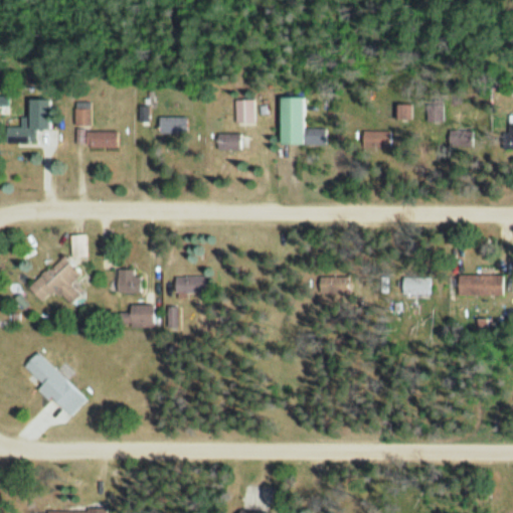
[(280,144),(316,144),(316,133),(304,133),(304,98),(280,98),(280,144)]
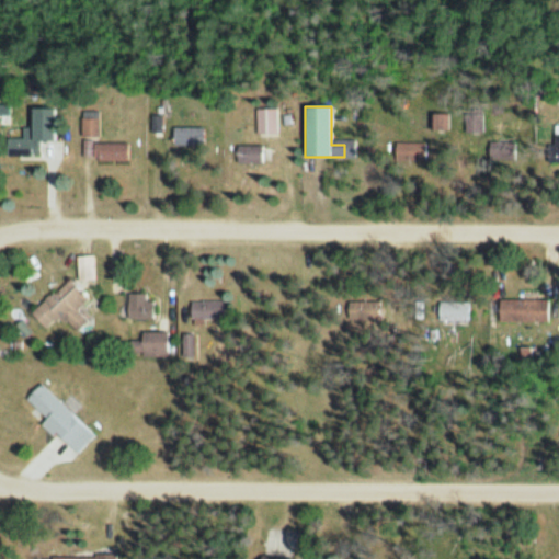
[(31,140),(7,139),(7,156),(40,157),(40,143),(53,143),(53,110),(31,109),(31,140)]
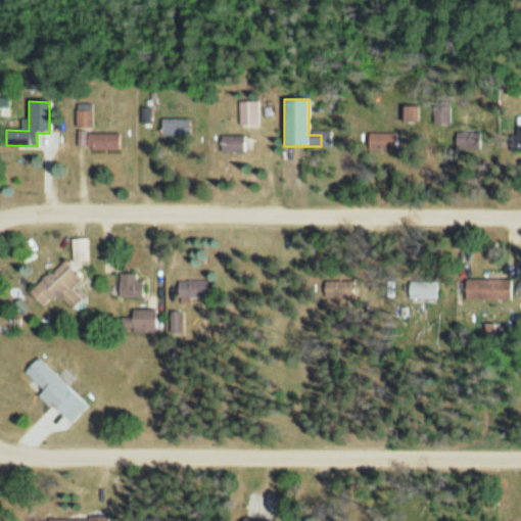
[(78,128),(92,128),(92,104),(78,104),(78,128)]
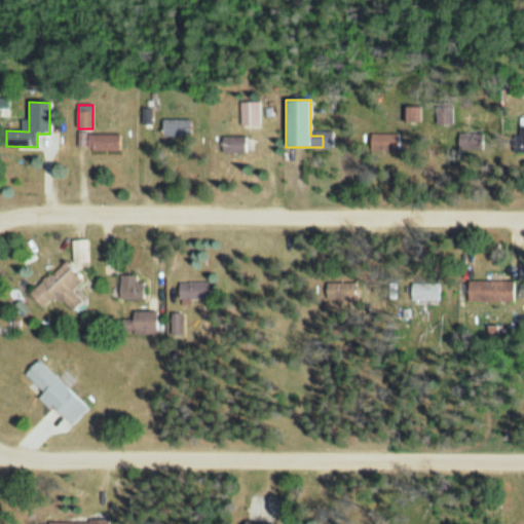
[(417,118),(416,109),(407,111),(408,120),(417,118)]
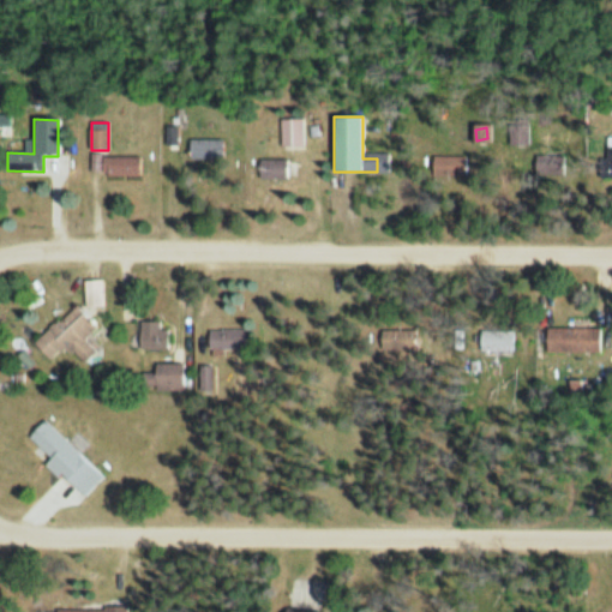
[(222,141),(191,141),(191,160),(222,160),(222,141)]
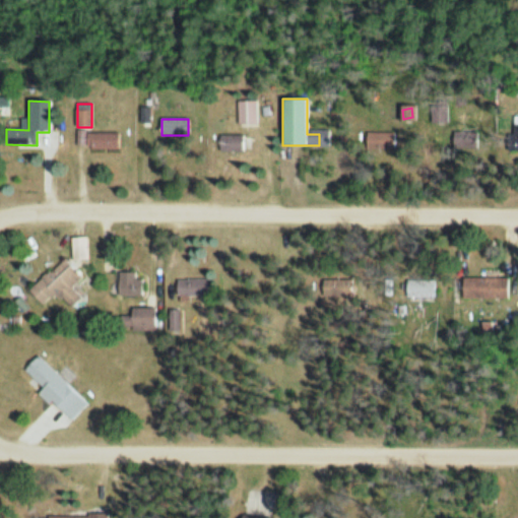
[(367,132),(367,149),(391,149),(391,132),(367,132)]
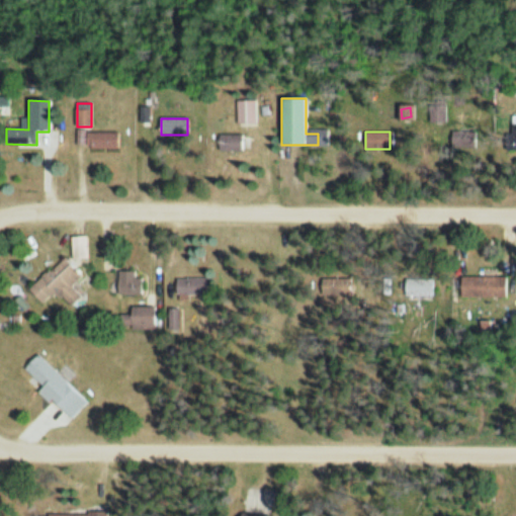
[(118,149),(118,133),(87,133),(87,149),(118,149)]
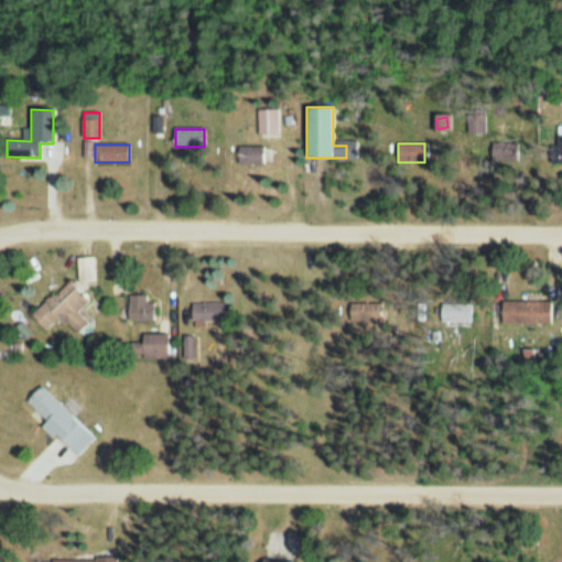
[(238,163),(263,163),(263,147),(238,147),(238,163)]
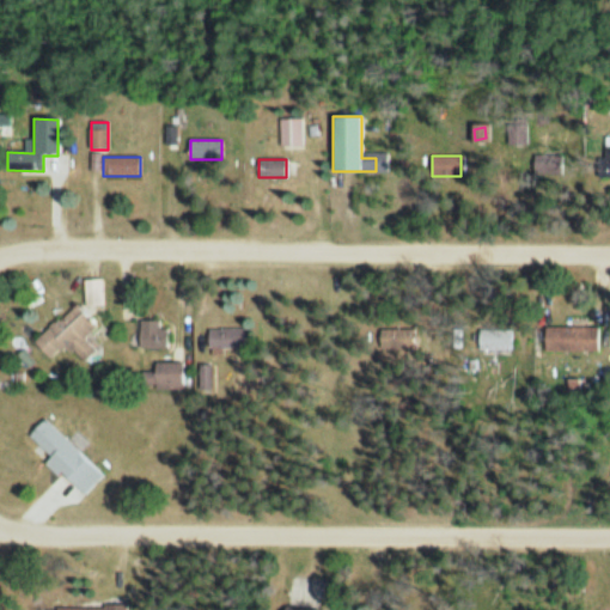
[(98,327),(75,303),(34,343),(50,360),(65,346),(84,365),(98,351),(86,339),(98,327)]
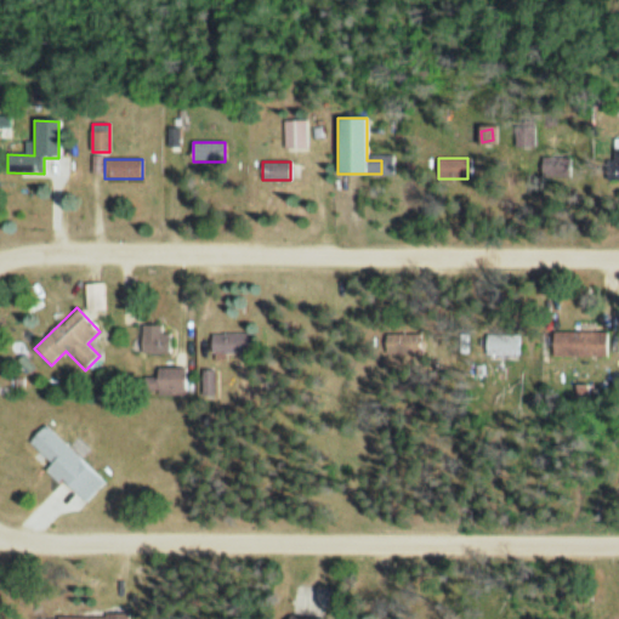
[(142,325),(142,355),(169,355),(169,325),(142,325)]
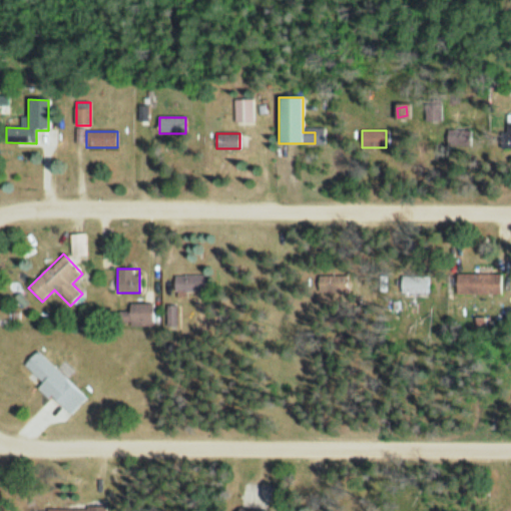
[(402,294),(430,294),(430,275),(402,275),(402,294)]
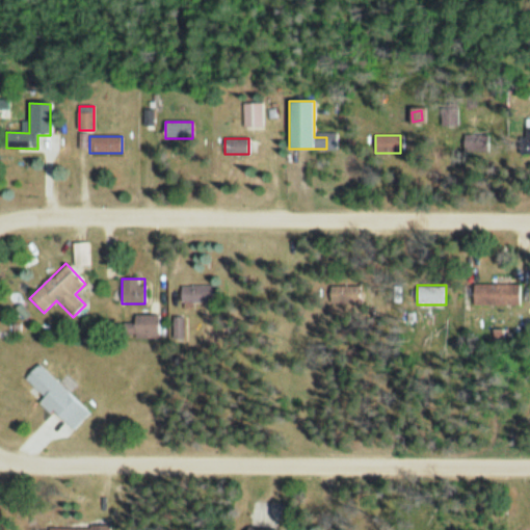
[(520,306),(520,285),(473,285),(473,306),(520,306)]
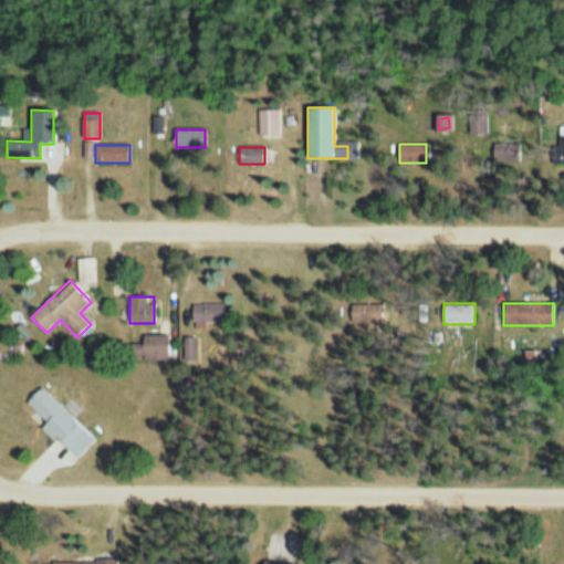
[(228,304),(194,304),(194,324),(228,324),(228,304)]
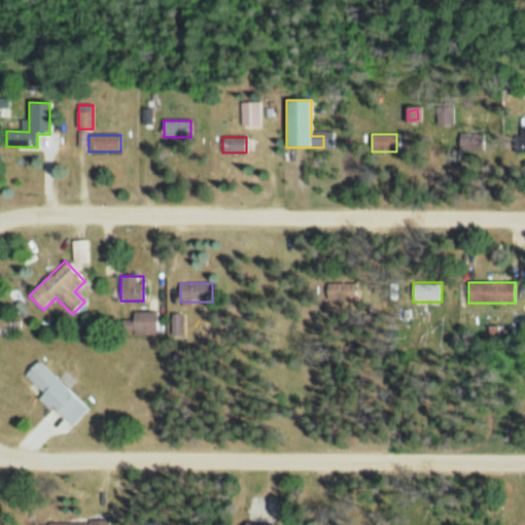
[(327,284),(327,301),(346,301),(346,284),(327,284)]
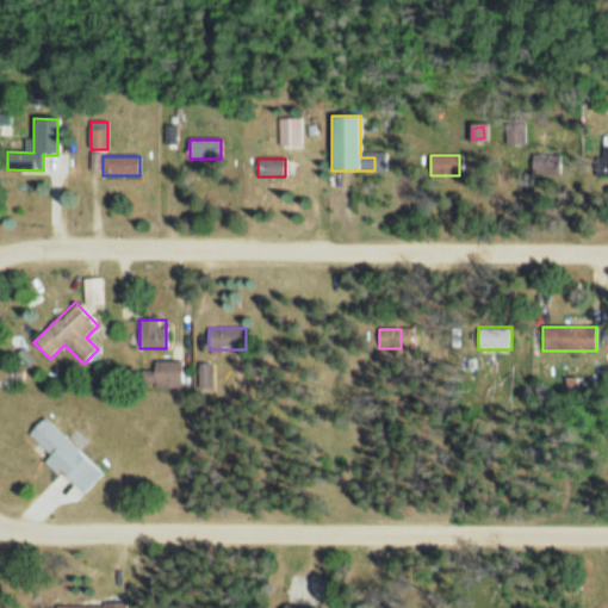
[(182,363),(154,363),(154,372),(142,372),(142,389),(182,389),(182,363)]
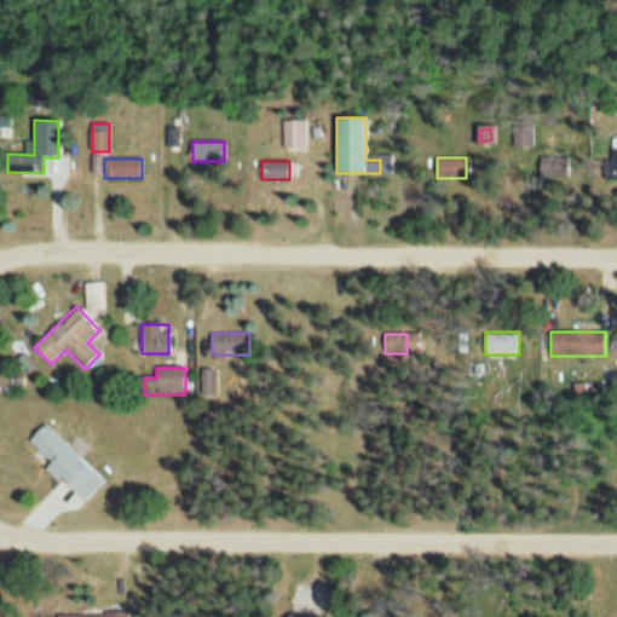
[(202,373),(202,395),(213,395),(214,373),(202,373)]
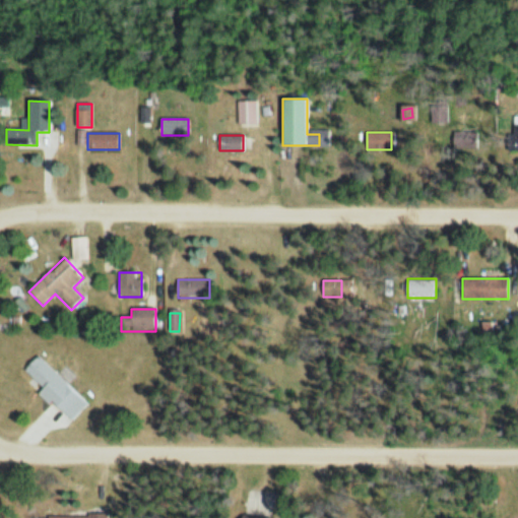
[(71,424),(89,405),(40,354),(24,370),(44,389),(40,393),(71,424)]
